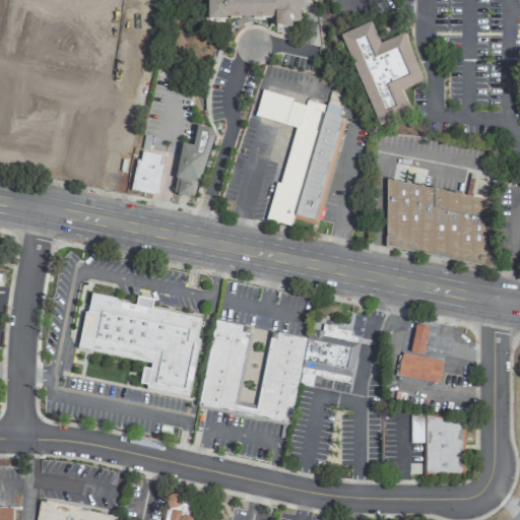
[(341,34),(374,127),(408,115),(400,90),(421,83),(404,35),(378,44),(371,23),(341,34)]
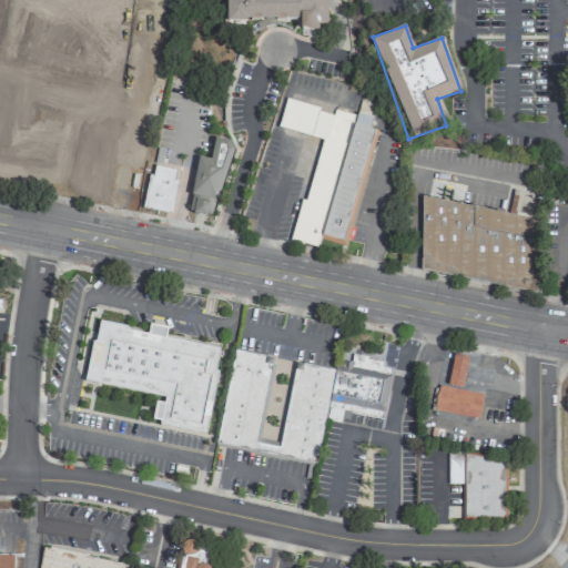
[(322,236),(354,125),(373,131),(343,242),(322,236)]
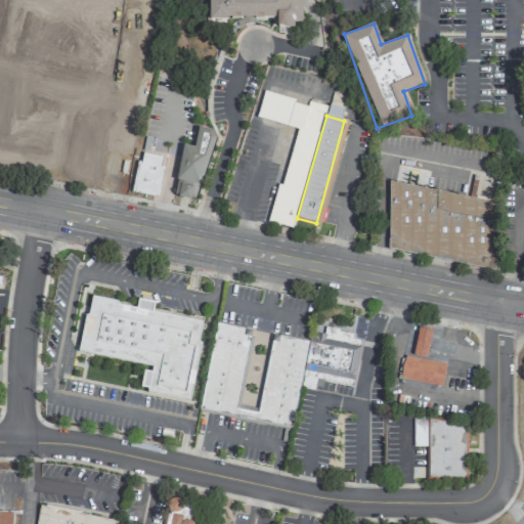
[(182,144),(173,195),(199,201),(211,130),(197,127),(193,147),(182,144)]
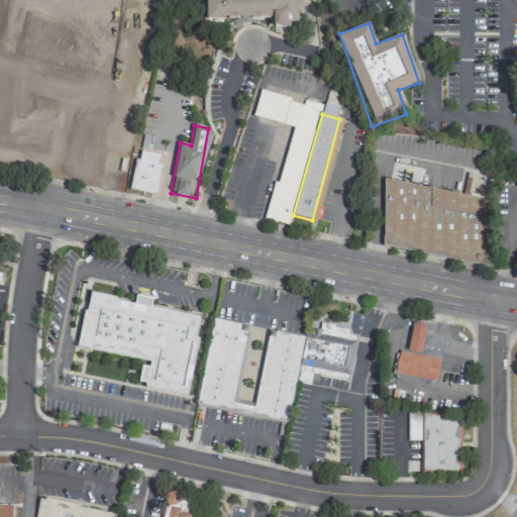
[(156,194),(161,154),(135,150),(129,190),(156,194)]
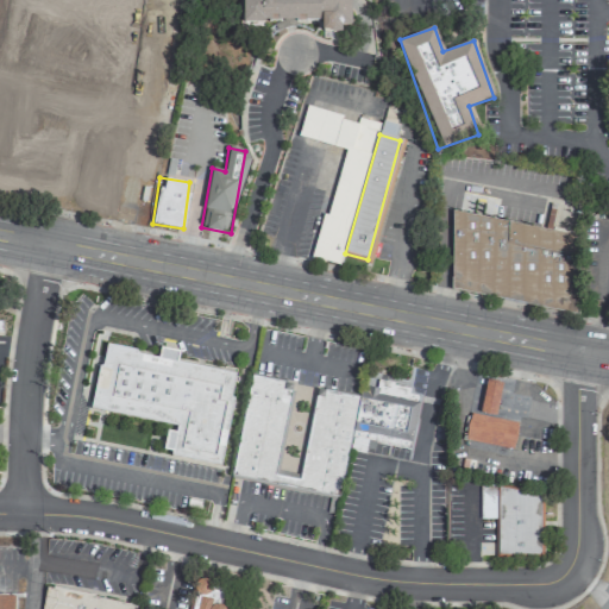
[(452,209),(450,287),(576,313),(573,234),(452,209)]
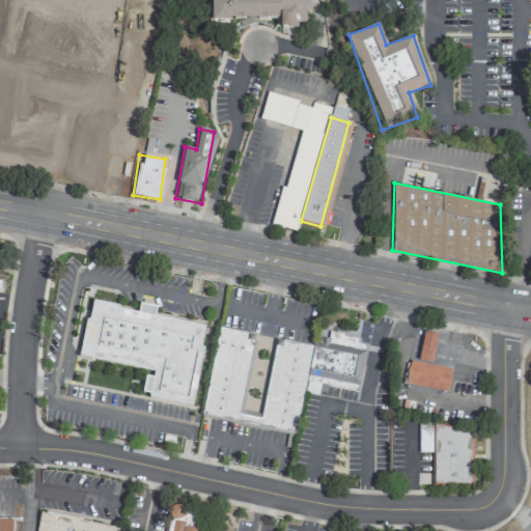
[(152,378),(154,372),(78,358),(85,320),(87,320),(90,303),(137,312),(138,304),(156,307),(154,315),(204,326),(201,343),(200,347),(202,348),(191,407),(148,397),(149,395),(140,394),(144,375),(152,378)]
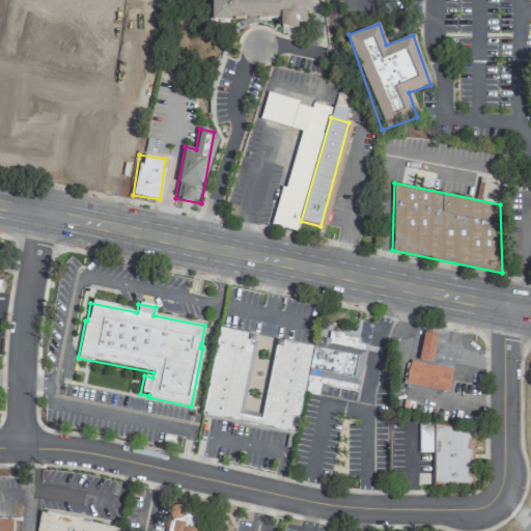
[(218,326),(256,333),(240,413),(260,417),(276,340),(312,347),(295,435),(258,427),(199,416),(201,406),(218,326)]
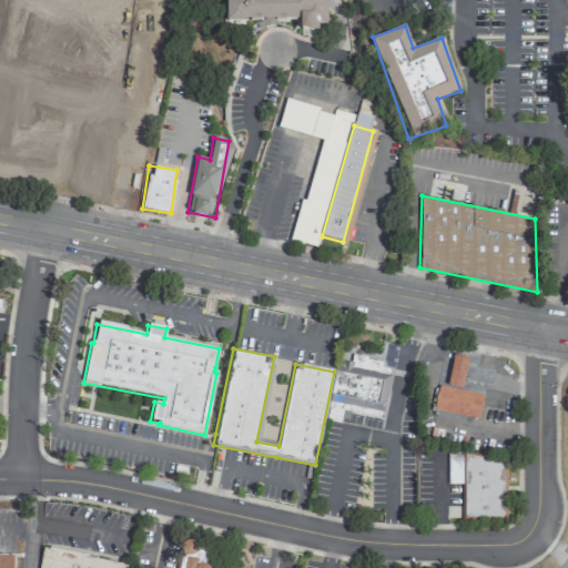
[(479,417),(482,394),(463,391),(467,356),(452,354),(447,386),(437,385),(434,412),(479,417)]
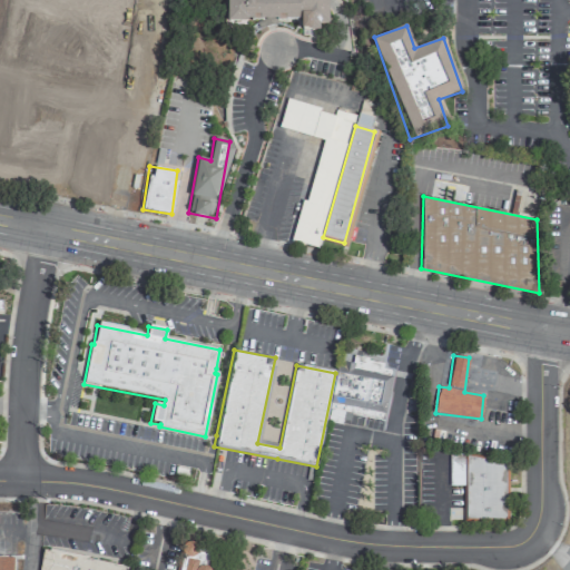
[(394,377),(340,366),(328,421),(342,424),(345,409),(385,416),(394,377)]
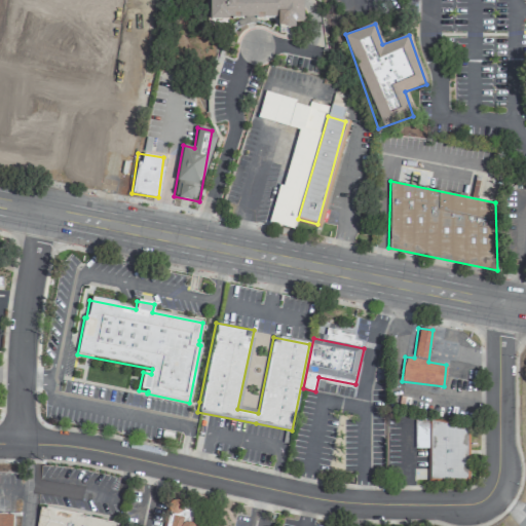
[(466,422),(414,422),(414,448),(427,448),(427,480),(466,480),(466,422)]
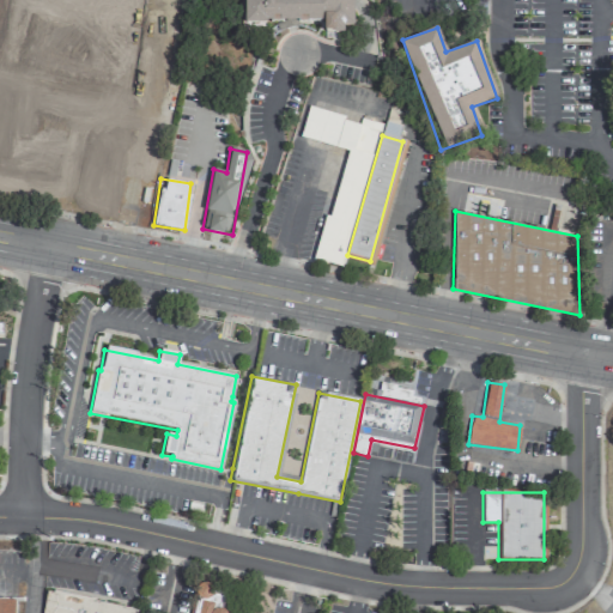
[(224,594),(220,610),(220,611),(223,612),(224,612),(192,612),(193,611),(195,596),(194,594),(194,593),(194,590),(195,588),(196,586),(198,584),(200,583),(201,583),(204,583),(206,583),(208,584),(210,587),(211,588),(211,590),(211,592),(224,594)]
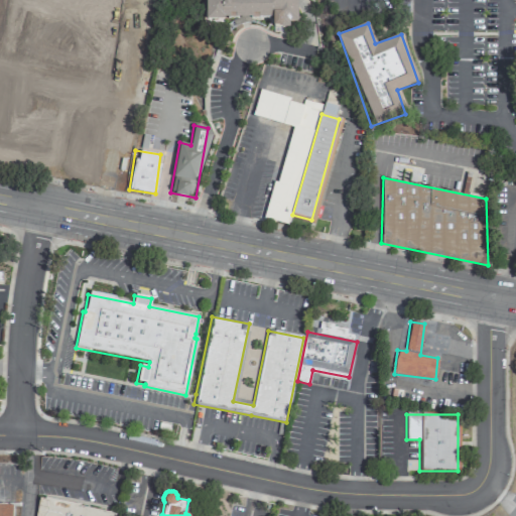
[(34,515),(38,498),(115,512),(114,515),(34,515)]
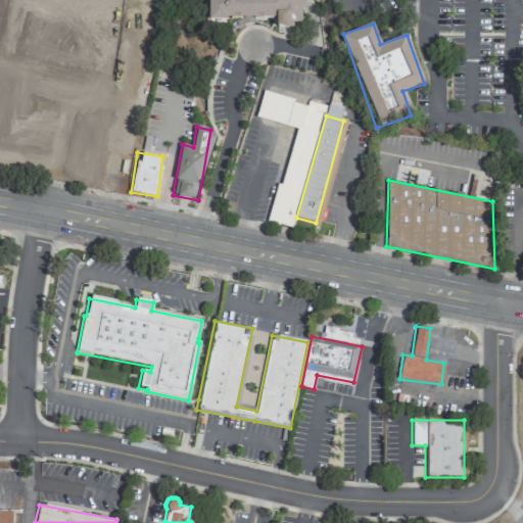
[(0,522),(0,513),(11,513),(10,522),(0,522)]
